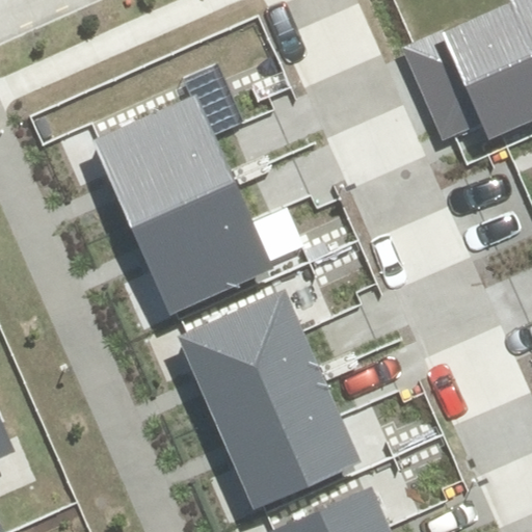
[(418,47),(404,52),(443,140),(455,135),(482,124),(488,139),(531,120),(531,0),(509,0),(512,5),(418,47)]
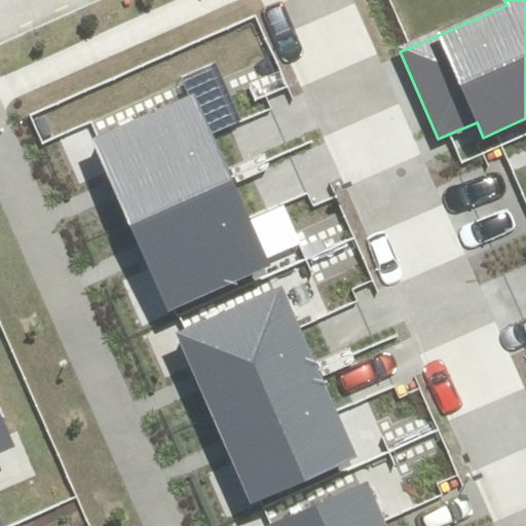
[(98,137),(91,140),(128,223),(230,177),(211,135),(192,94),(98,137)]
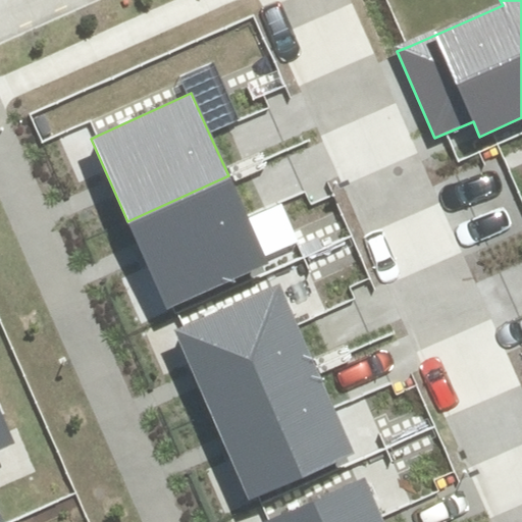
[(228,175),(127,221),(166,307),(171,305),(267,262),(247,217),(228,175)]
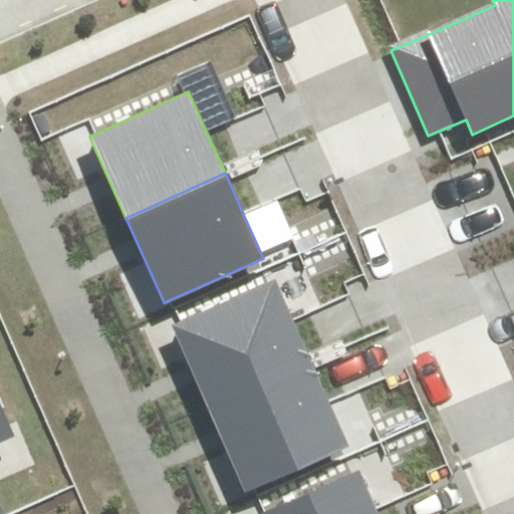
[(179,321),(174,324),(207,404),(309,360),(292,320),(276,281),(179,321)]
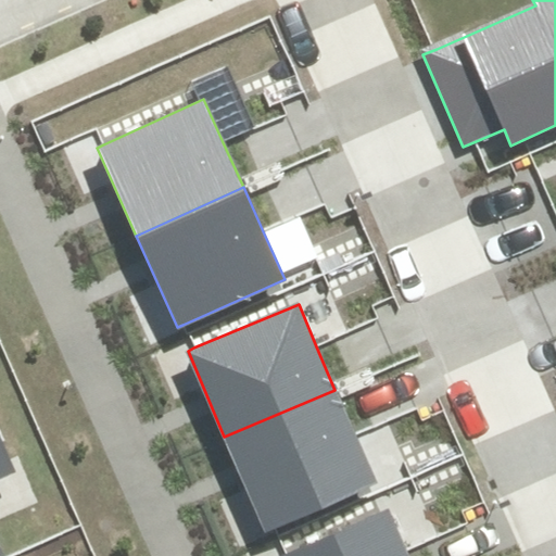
[(335,390),(224,437),(264,531),(275,527),(375,484),(354,437),(335,390)]
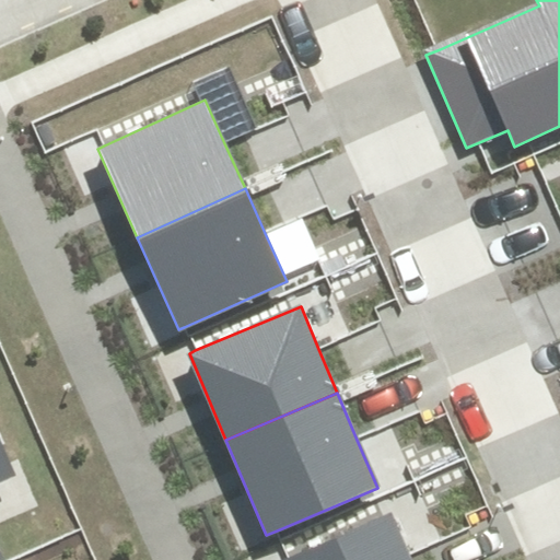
[(0,483),(14,478),(0,445),(0,483)]
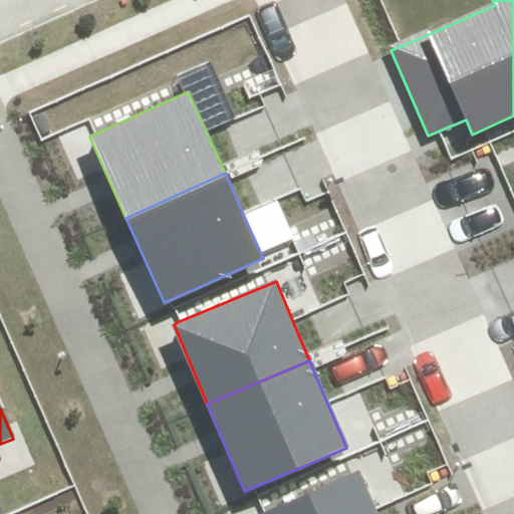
[(265,512),(260,513),(376,513),(374,510),(357,472),(265,512)]
